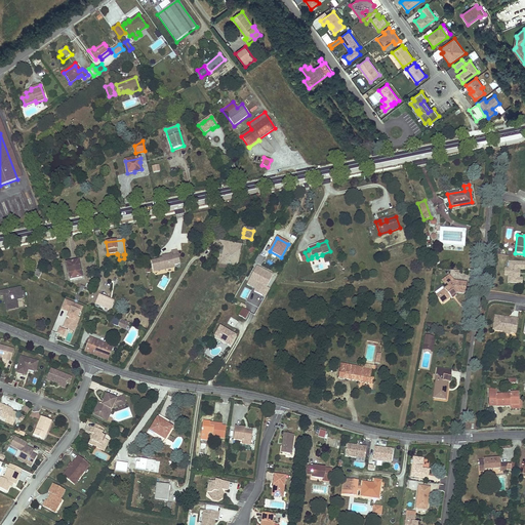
[(236,266),(240,245),(226,242),(225,248),(225,251),(219,250),(217,261),(227,264),(228,264),(227,266),(230,267),(231,265),(233,265),(236,266)]
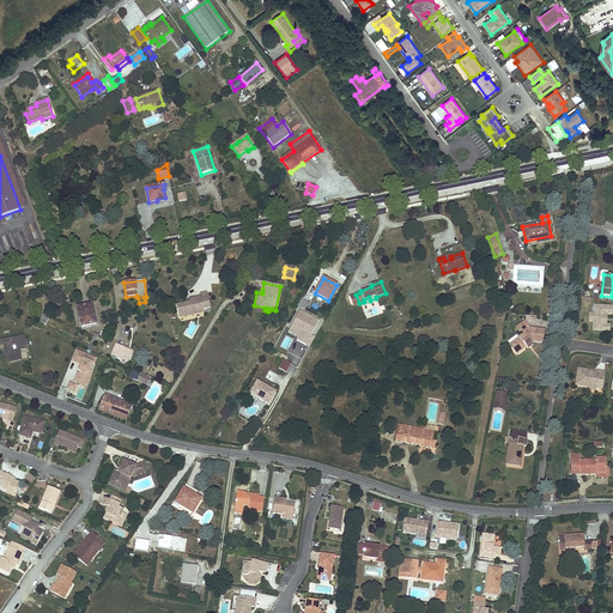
[(204,313),(204,309),(210,308),(207,292),(200,295),(200,296),(201,297),(198,297),(189,299),(190,303),(177,305),(180,317),(194,314),(201,313),(204,313)]
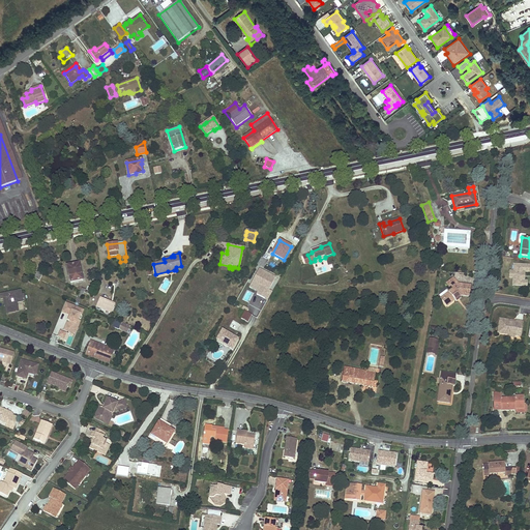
[(264,268),(268,261),(261,257),(257,264),(264,268)]
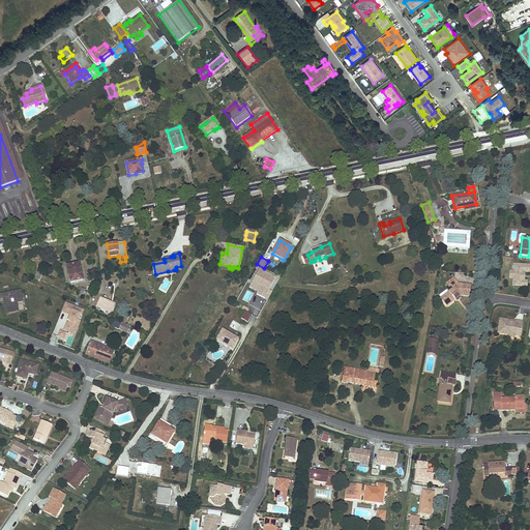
[(82,281),(79,264),(67,266),(70,283),(82,281)]
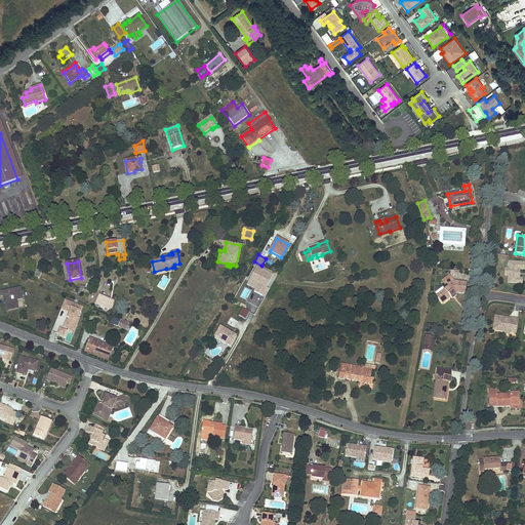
[(518,278),(519,270),(520,270),(524,269),(524,263),(509,261),(509,269),(509,275),(508,282),(522,283),(522,282),(523,280),(522,280),(522,278),(519,278),(518,278)]
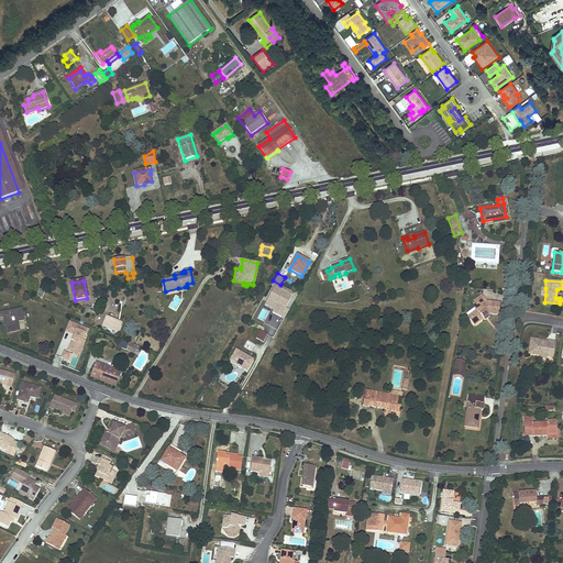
[(274,309),(273,312),(280,317),(291,295),(274,286),(265,304),(274,309)]
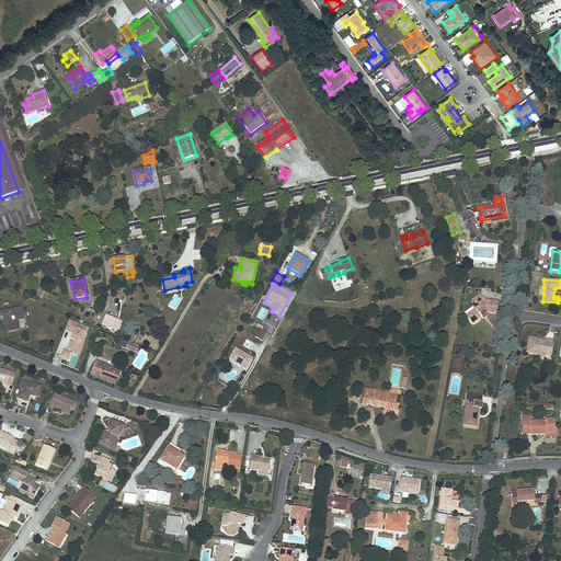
[(496,313),(497,302),(488,301),(485,302),(480,295),(472,300),(476,304),(478,302),(480,306),(474,309),(471,312),(472,315),(468,318),(473,323),(481,318),(487,313),(488,312),(496,313)]
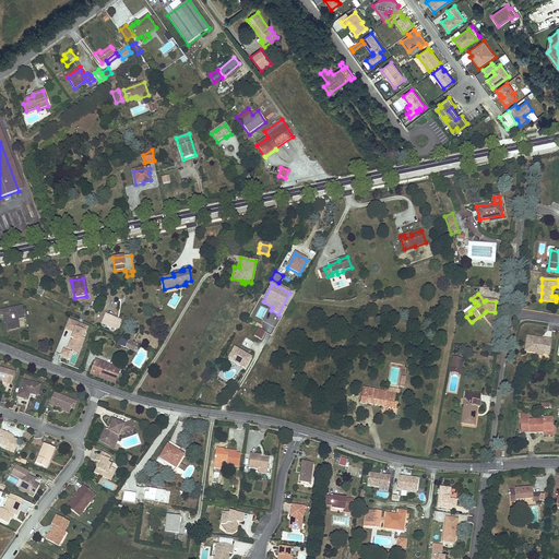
[(180,298),(175,295),(169,305),(175,308),(180,298)]
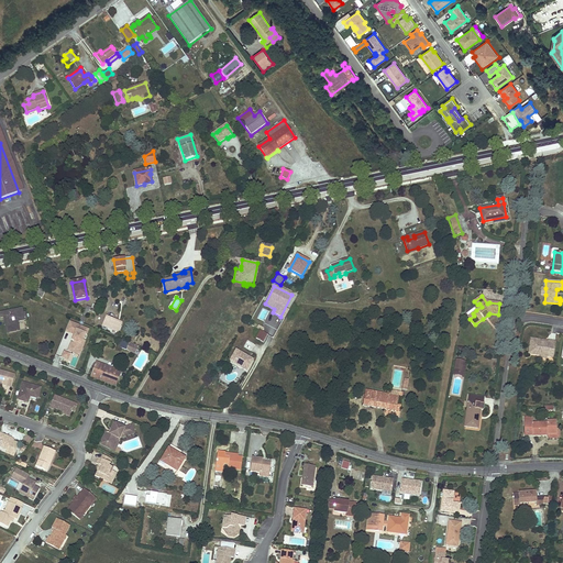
[(96,313),(98,307),(94,305),(91,308),(87,306),(84,315),(87,317),(89,310),(96,313)]
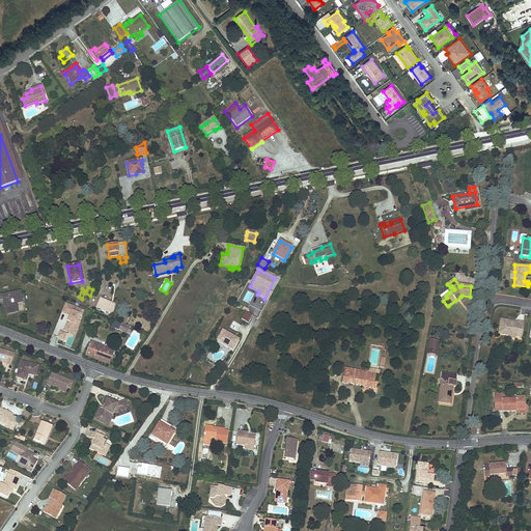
[(21,303),(20,301),(25,300),(24,295),(22,296),(21,290),(0,295),(0,296),(1,300),(3,299),(6,314),(17,312),(16,304),(17,304),(21,303)]
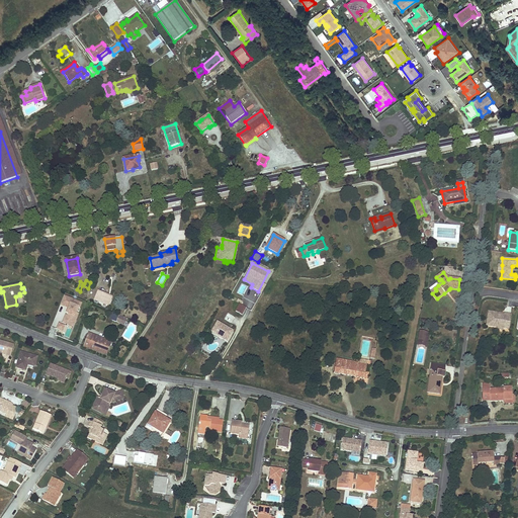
[(247,287),(242,284),(238,292),(243,295),(247,287)]
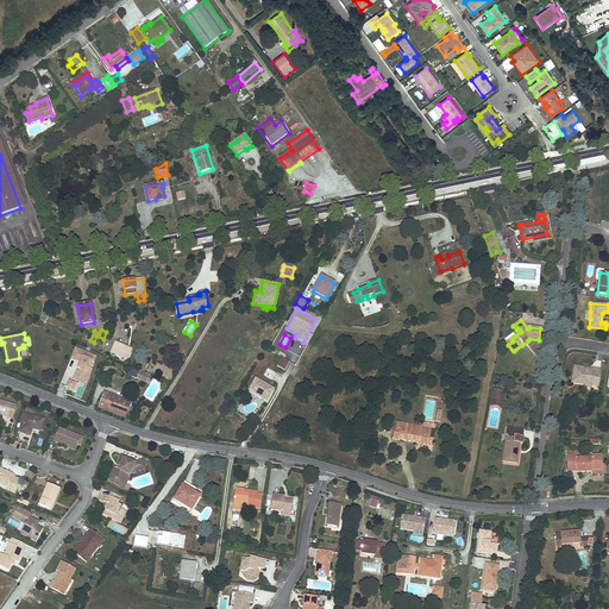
[(127,359),(132,349),(115,343),(111,352),(127,359)]
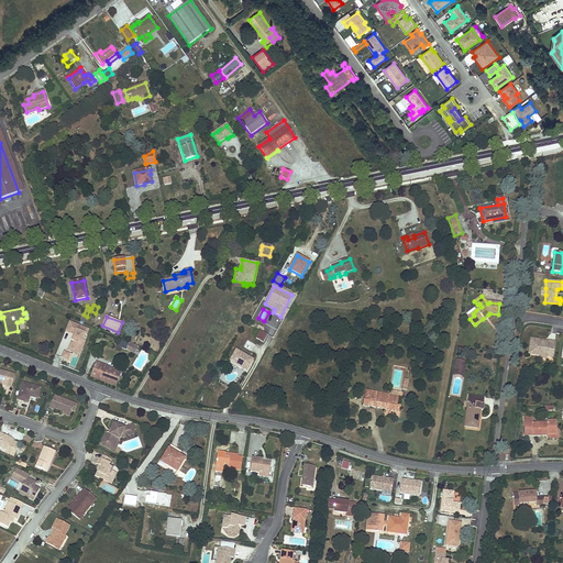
[(88,329),(69,321),(65,332),(74,335),(68,351),(79,355),(85,342),(83,341),(85,334),(86,334),(88,329)]
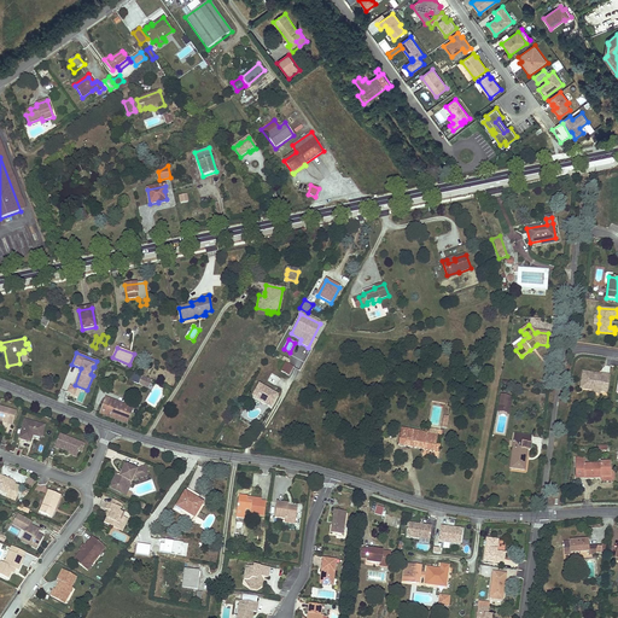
[(289,375),(293,367),(286,363),(281,371),(289,375)]
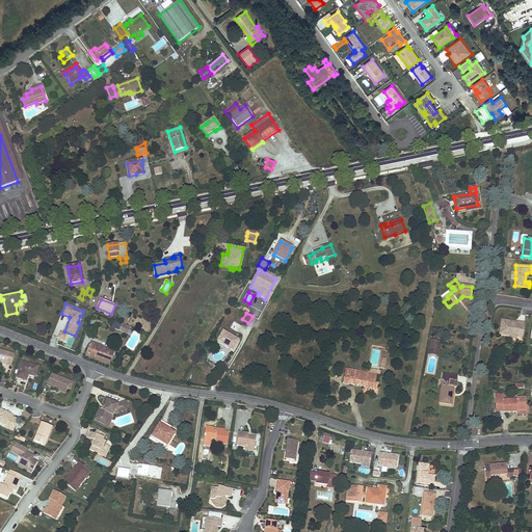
[(524,330),(525,322),(517,321),(517,322),(517,324),(510,323),(510,321),(502,320),(500,335),(510,336),(517,337),(521,338),(522,330),(524,330)]
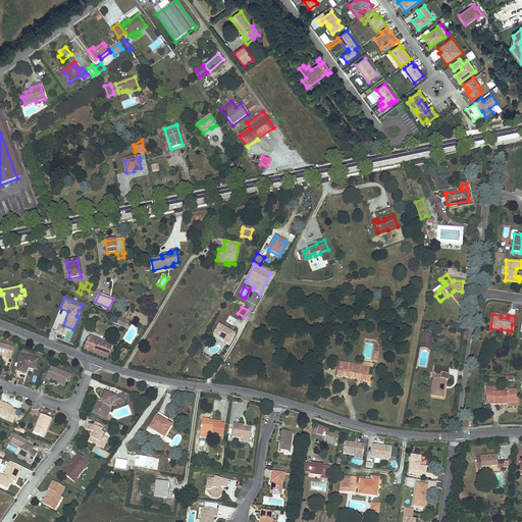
[(117,324),(120,318),(112,315),(109,322),(117,324)]
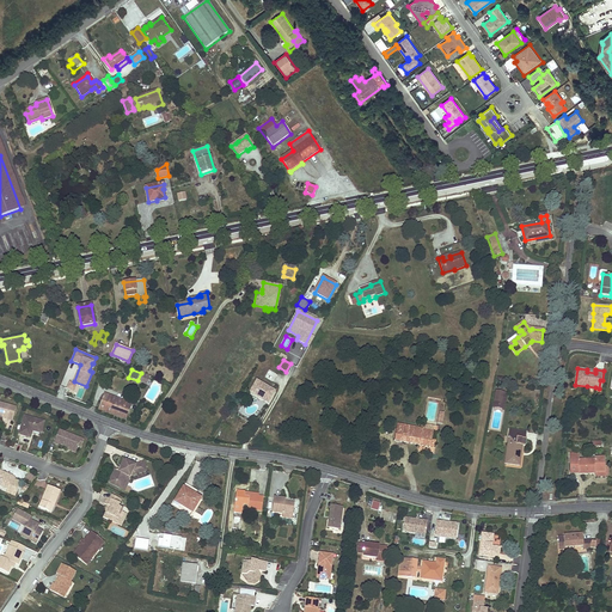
[(275,391),(257,381),(249,395),(269,405),(274,397),(273,396),(275,391)]
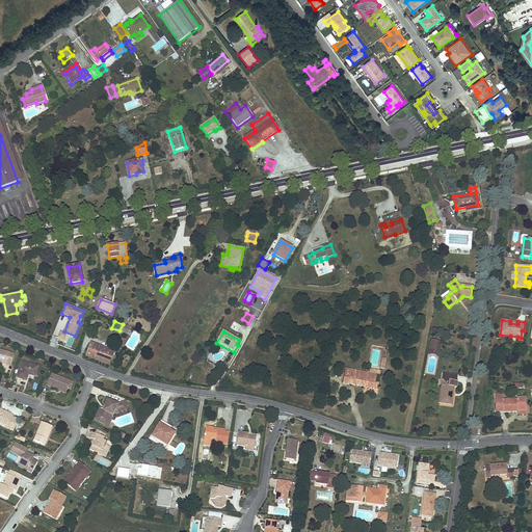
[(139,337),(134,334),(127,345),(133,348),(139,337)]
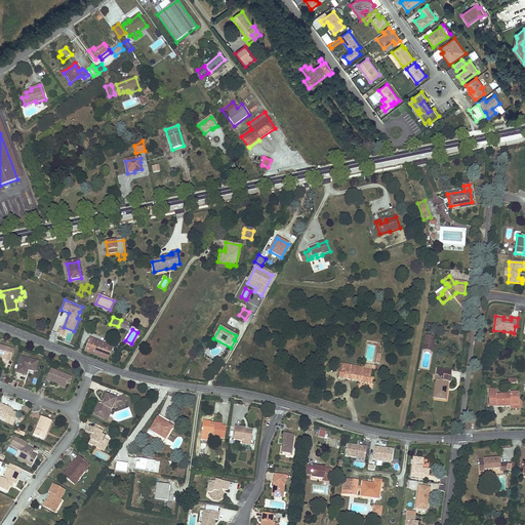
[(433,351),(435,339),(432,338),(433,337),(426,336),(422,350),(433,351)]
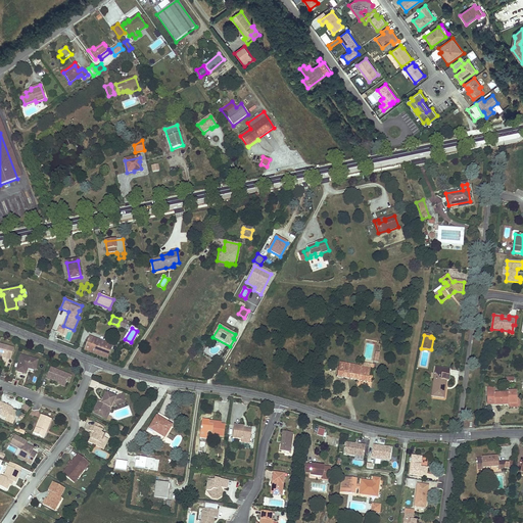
[(107,359),(112,346),(89,337),(84,349),(107,359)]
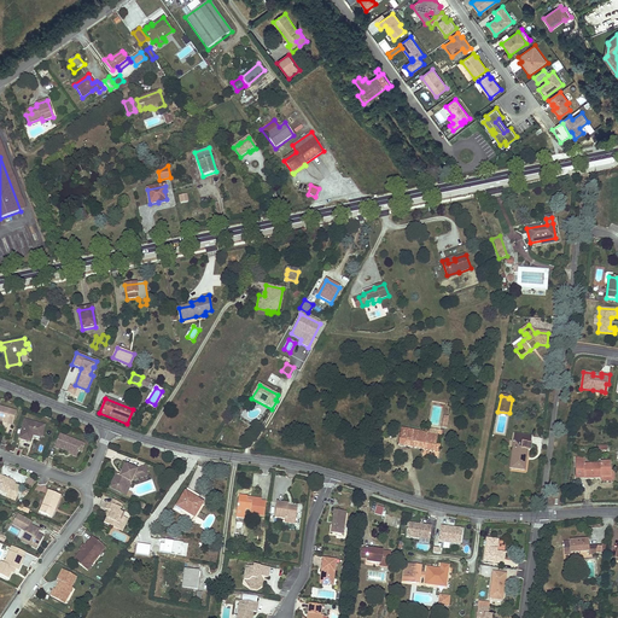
[(0,406),(0,419),(3,421),(3,423),(7,424),(12,409),(0,406)]
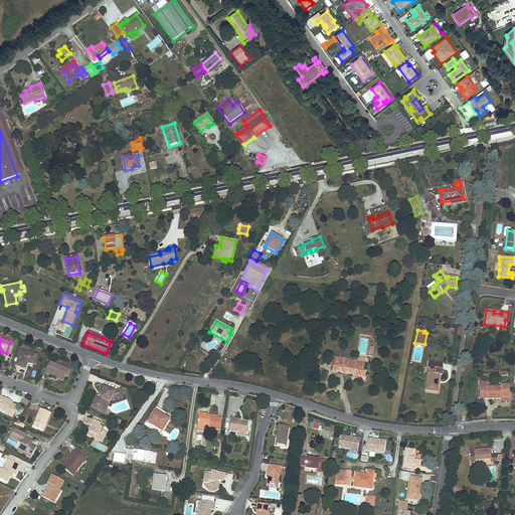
[(27,362),(27,361),(34,363),(37,355),(20,350),(16,366),(25,368),(27,362)]
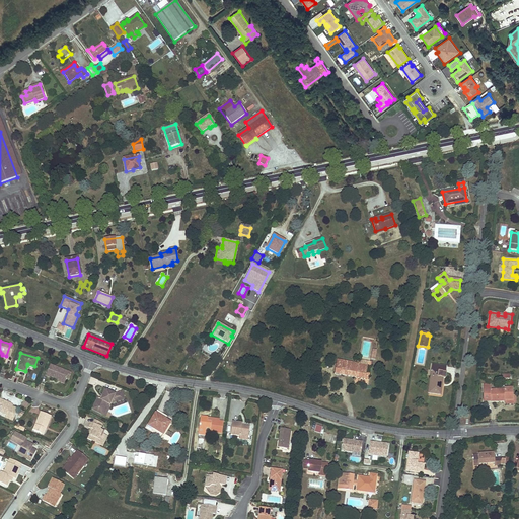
[(365,379),(368,366),(359,364),(338,360),(335,374),(365,379)]
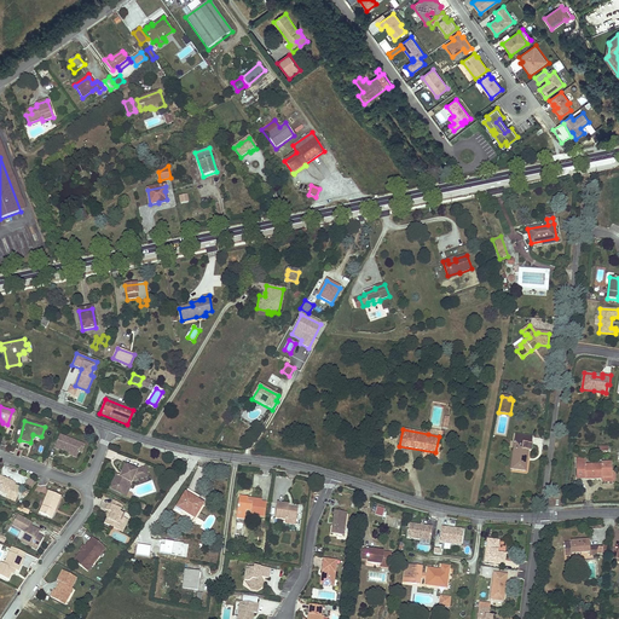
[(59,435),(55,449),(59,450),(59,449),(69,452),(77,456),(79,451),(82,444),(59,435)]
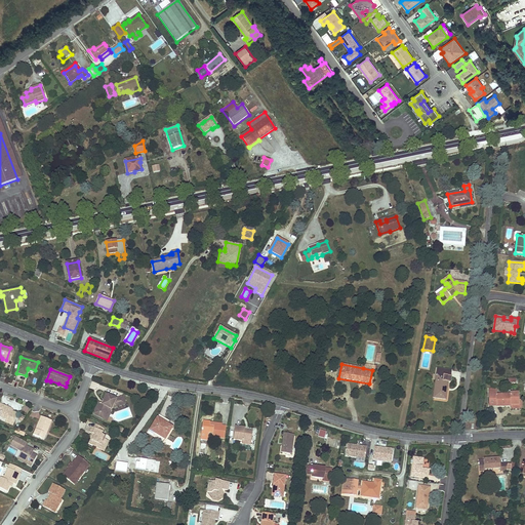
[(446,400),(448,382),(450,382),(451,376),(450,376),(448,376),(449,370),(437,369),(434,398),(446,400)]
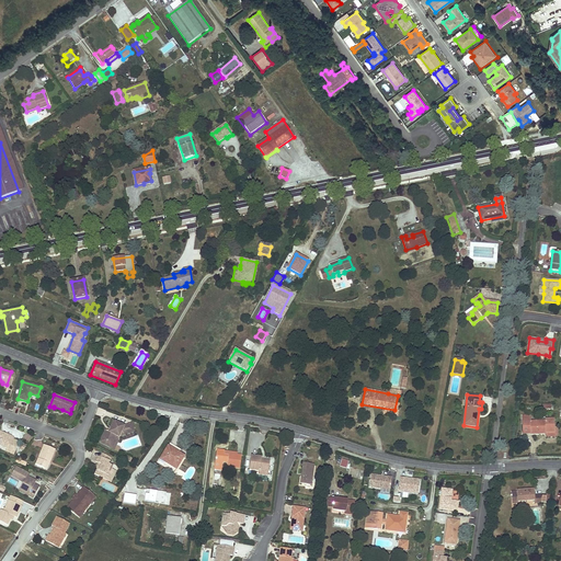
[(553,428),(553,420),(546,420),(546,422),(531,422),(531,421),(523,421),(523,434),(531,434),(546,434),(546,433),(553,433),(553,428)]
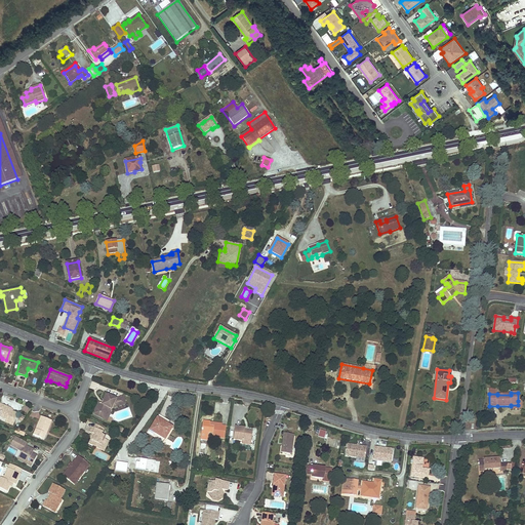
[(126,404),(123,397),(116,399),(108,395),(103,405),(102,404),(98,403),(93,414),(107,420),(113,408),(126,404)]
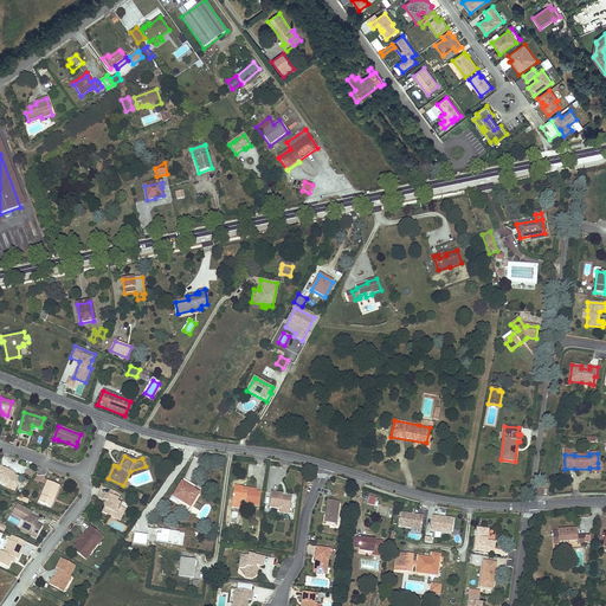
[(0,476),(0,481),(7,484),(6,488),(15,491),(20,477),(14,476),(12,474),(12,472),(13,471),(0,466),(0,476)]
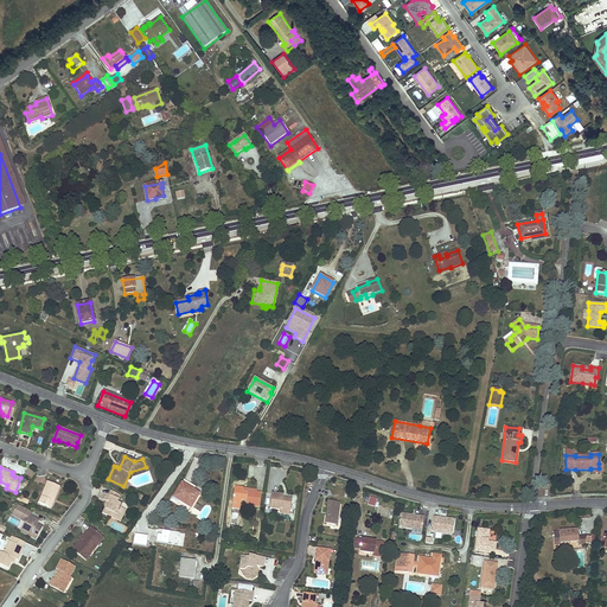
[(30,470),(25,474),(31,479),(36,474),(30,470)]
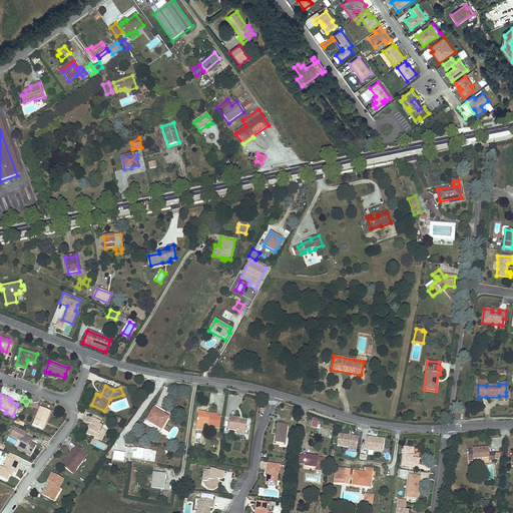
[(166,413),(155,406),(153,410),(160,415),(162,416),(163,415),(164,416),(166,413)]
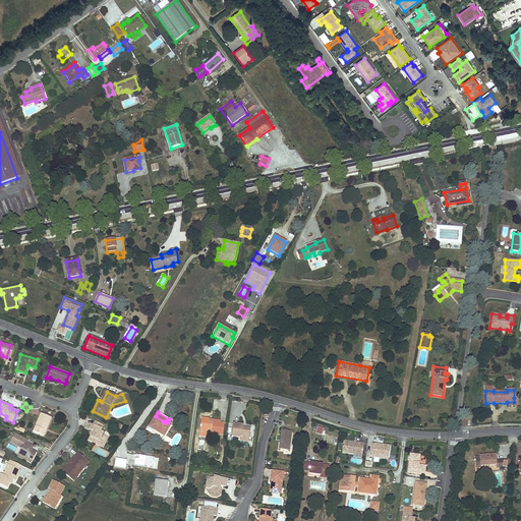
[(165,422),(163,421),(156,416),(150,425),(154,428),(153,429),(154,429),(164,437),(171,424),(167,422),(166,421),(165,422)]
